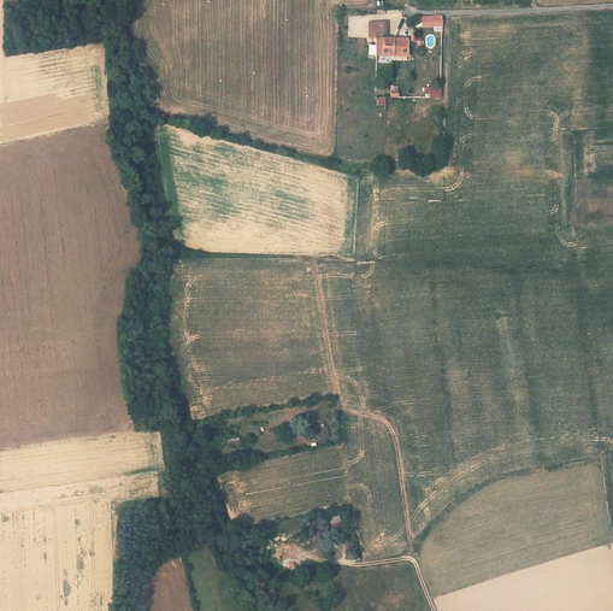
[(425,22),(447,21),(446,10),(425,11),(425,22)]
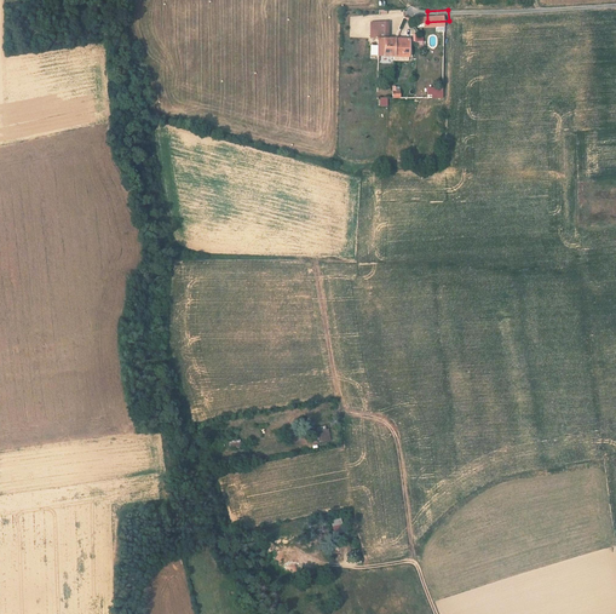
[(421,39),(418,16),(410,16),(415,39),(421,39)]
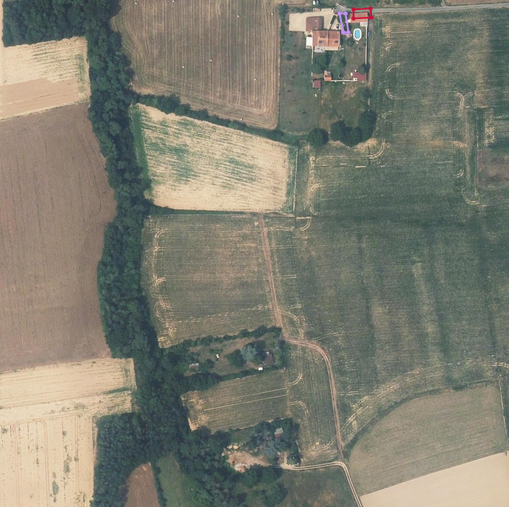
[(329,45),(329,31),(323,31),(323,18),(313,18),(313,45),(329,45)]
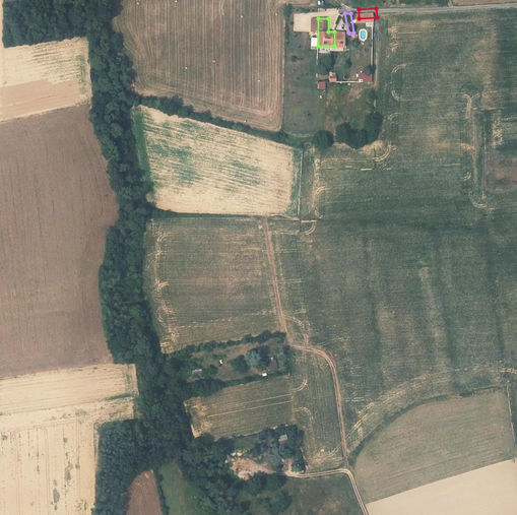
[(344,46),(344,33),(334,31),(334,46),(344,46)]
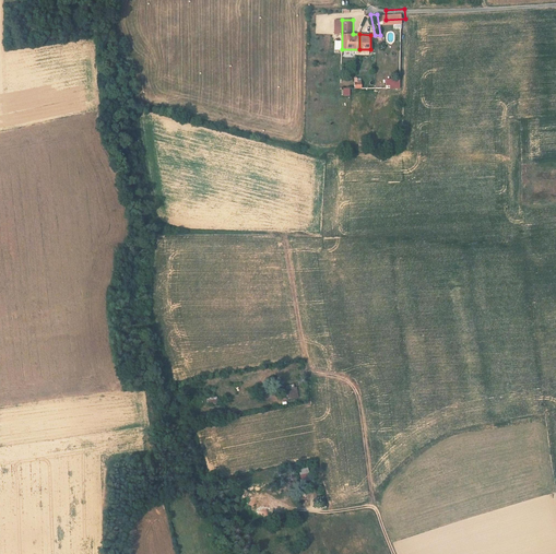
[(292,400),(302,398),(299,388),(297,389),(298,391),(291,393),(292,400)]
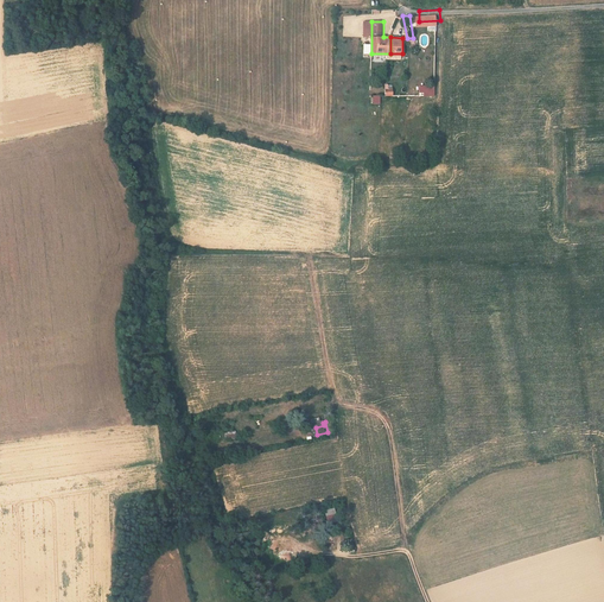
[(337,501),(328,505),(332,518),(342,514),(337,501)]
